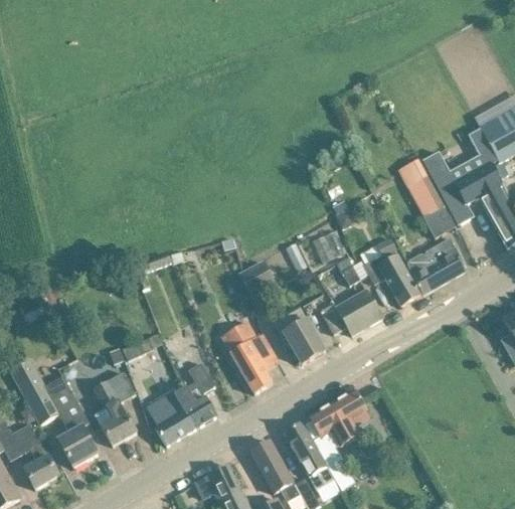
[(514,107),(480,127),(497,158),(497,159),(498,161),(514,151),(514,107)]
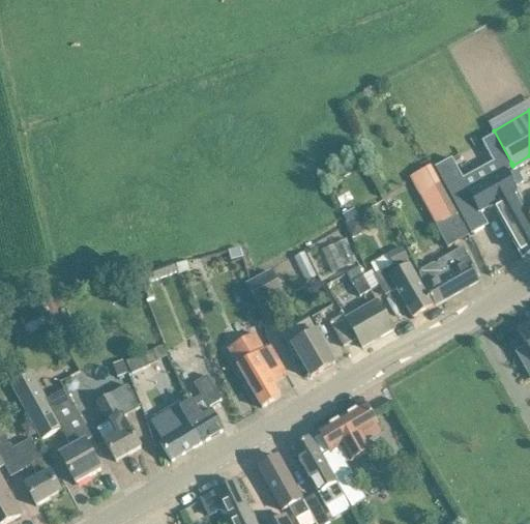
[(494,131),(481,137),(500,170),(505,167),(511,164),(511,163),(494,131)]
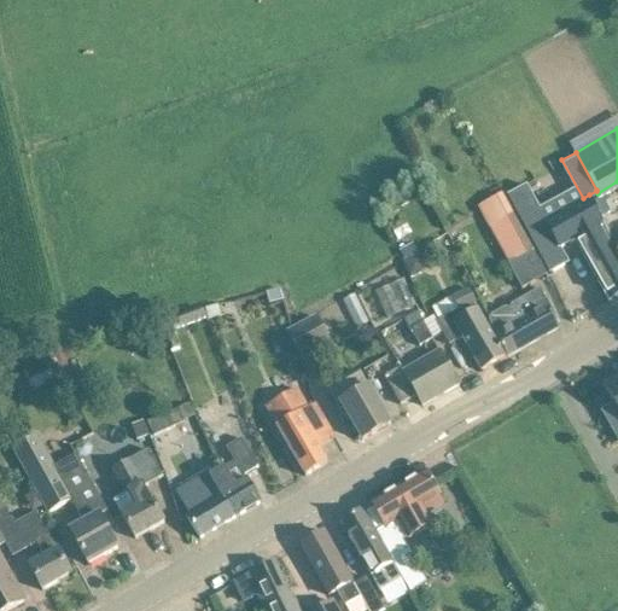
[(601,221),(589,195),(583,198),(544,219),(559,244),(575,236),(608,295),(617,289),(617,257),(599,223),(601,221)]
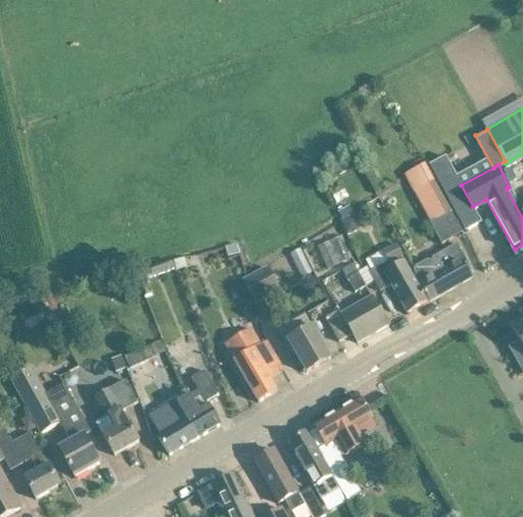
[(462,230),(432,171),(419,177),(422,183),(414,187),(441,240),(462,230)]
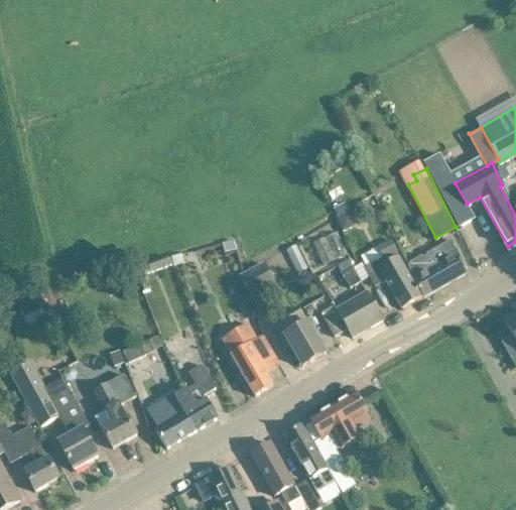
[(350,207),(335,212),(341,228),(351,224),(354,217),(350,207)]
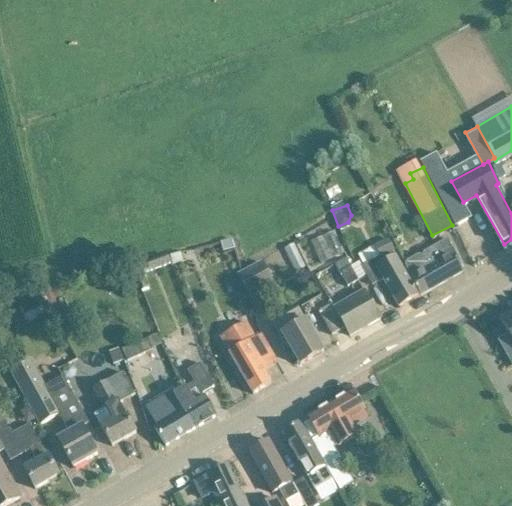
[(299,225),(306,249),(318,245),(310,222),(299,225)]
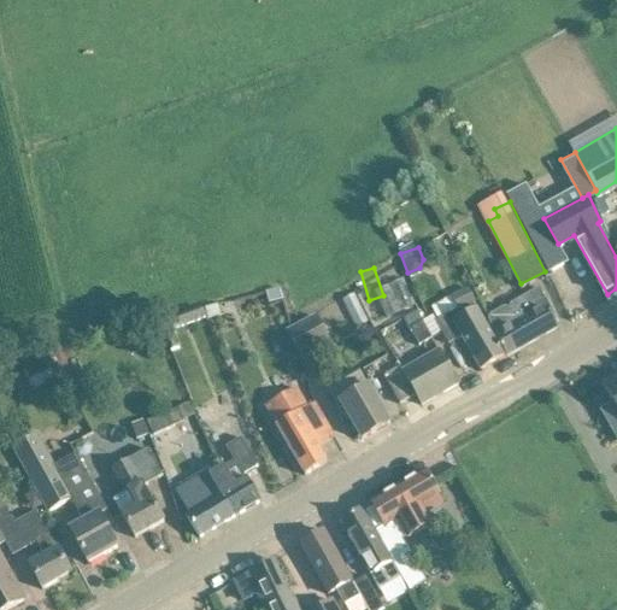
[(492,333),(476,305),(477,305),(474,299),(475,298),(468,283),(451,292),(458,304),(436,316),(448,339),(462,332),(469,345),(481,367),(504,353),(492,333)]
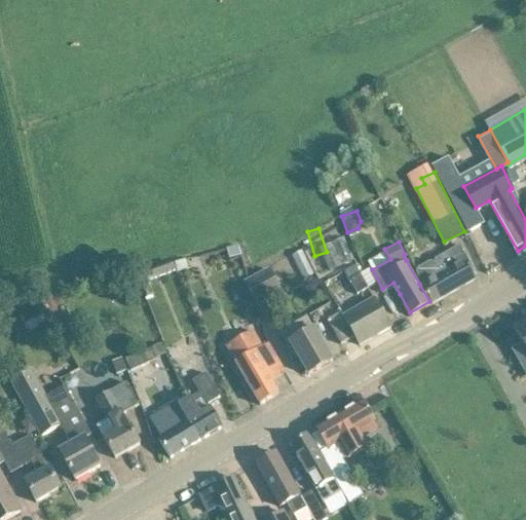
[(475,275),(466,256),(459,242),(446,249),(451,256),(437,264),(434,258),(429,257),(417,264),(416,268),(422,281),(431,300),(475,275)]
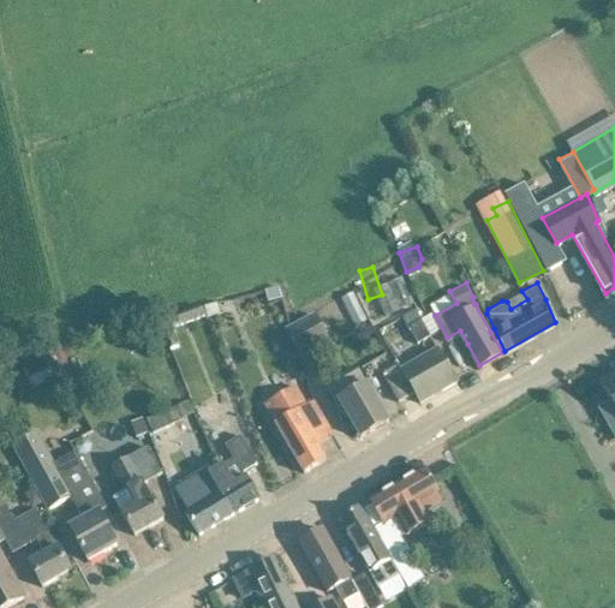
[(220,309),(216,298),(201,302),(157,317),(167,345),(178,341),(172,325),(203,313),(220,309)]
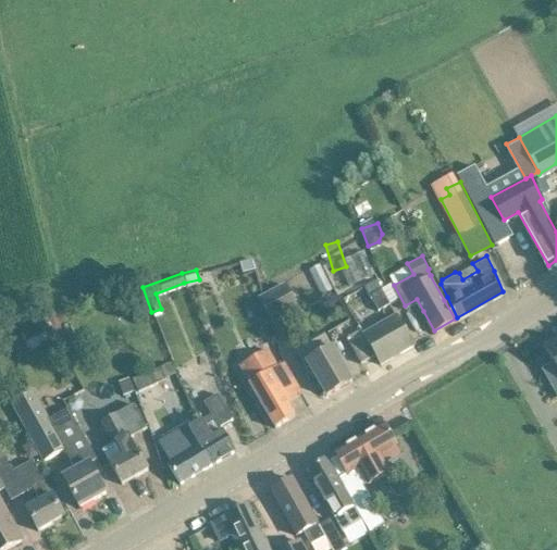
[(390,300),(375,276),(363,283),(378,307),(390,300)]
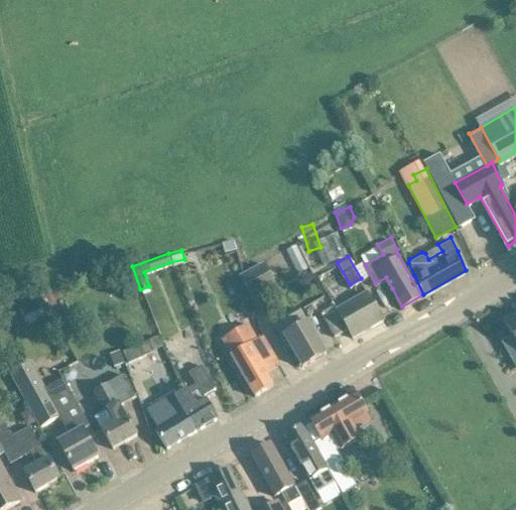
[(275,282),(264,259),(239,272),(251,294),(275,282)]
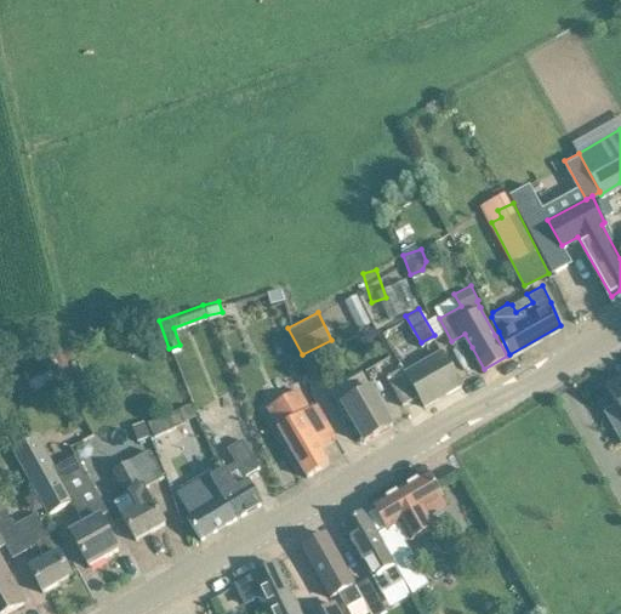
[(461,382),(449,360),(442,348),(406,370),(403,365),(387,375),(392,382),(403,403),(419,394),(425,403),(461,382)]
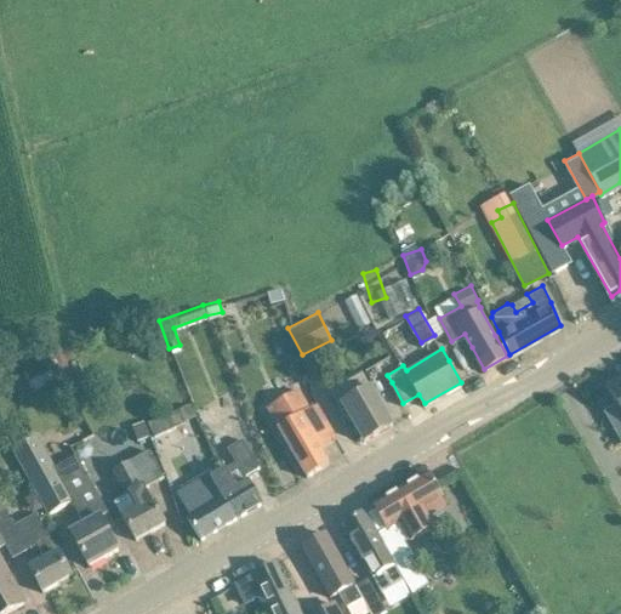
[(329,387),(330,388),(342,410),(346,408),(364,438),(392,421),(362,369),(329,387)]
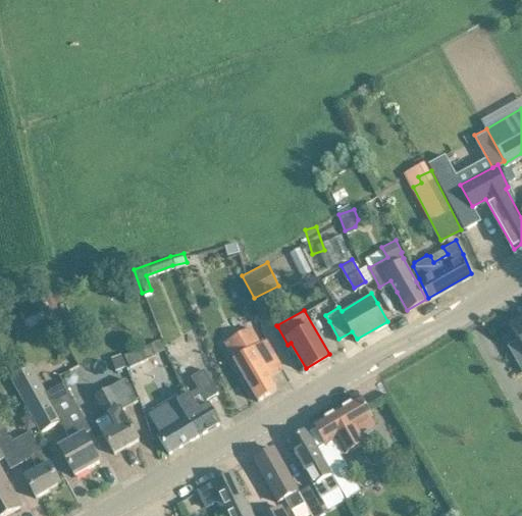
[(521,315),(511,322),(521,343),(521,315)]
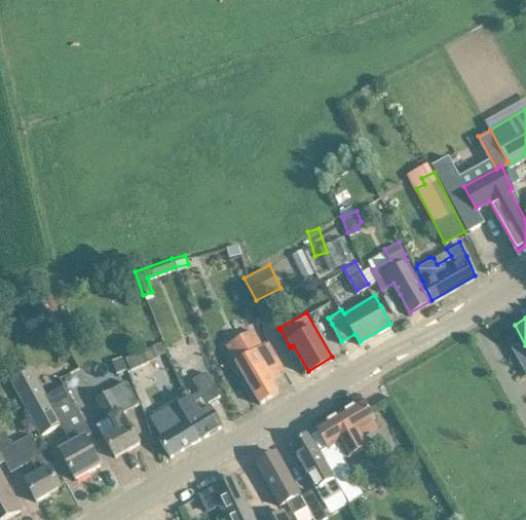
[(284,368),(273,350),(267,339),(261,343),(252,327),(226,342),(235,358),(234,359),(249,383),(260,401),(278,390),(270,376),(284,368)]
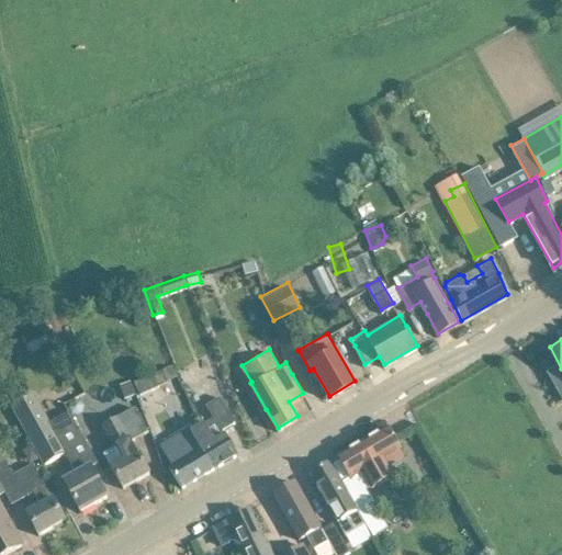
[(134,381),(138,392),(167,378),(161,367),(134,381)]
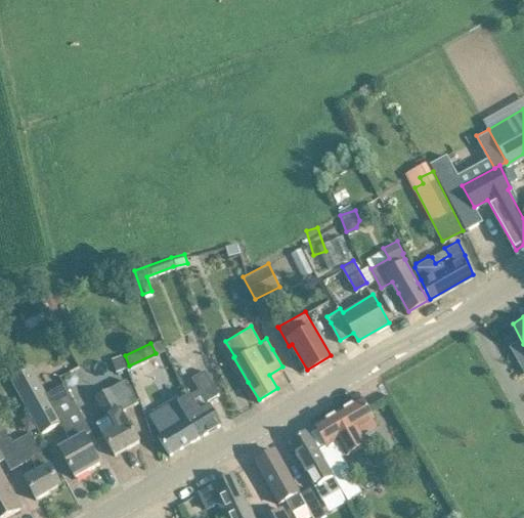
[(208,355),(215,370),(228,362),(221,348),(208,355)]
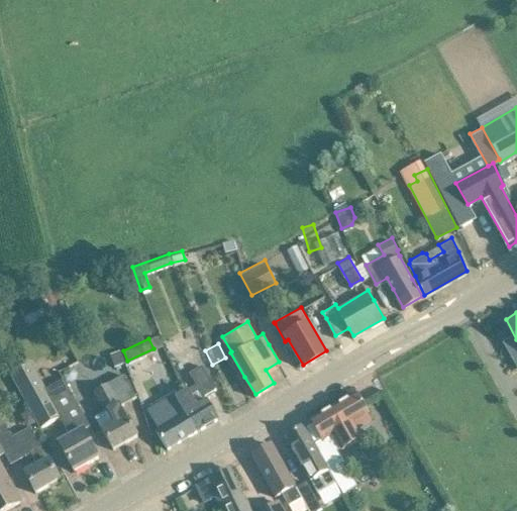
[(124,361),(120,347),(109,351),(114,365),(124,361)]
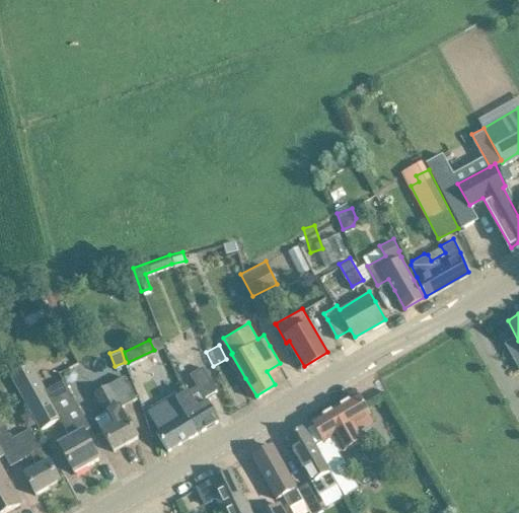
[(30,360),(10,371),(41,427),(60,416),(70,435),(60,440),(65,448),(63,449),(74,470),(98,456),(87,436),(83,429),(90,425),(64,377),(46,387),(30,360)]
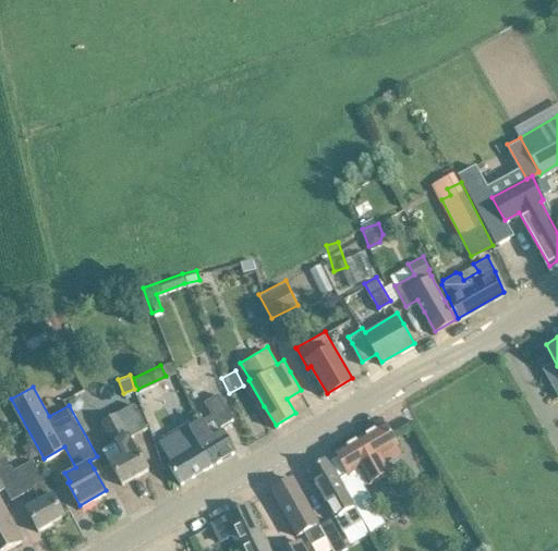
[(189,426),(211,463),(234,449),(220,425),(233,417),(217,391),(204,399),(211,412),(202,417),(189,425),(189,426)]
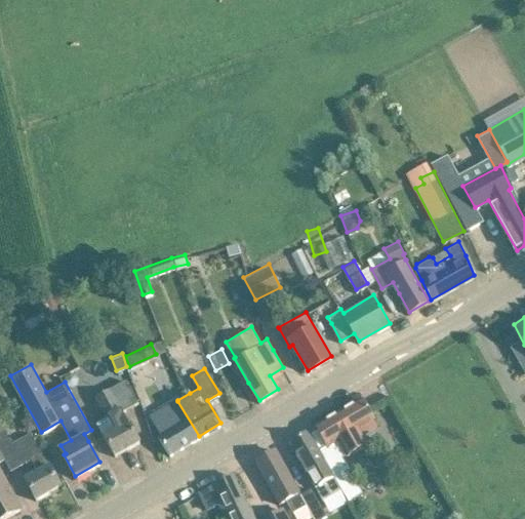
[(138,400),(128,383),(125,377),(95,395),(106,414),(96,420),(115,453),(139,440),(122,409),(138,400)]
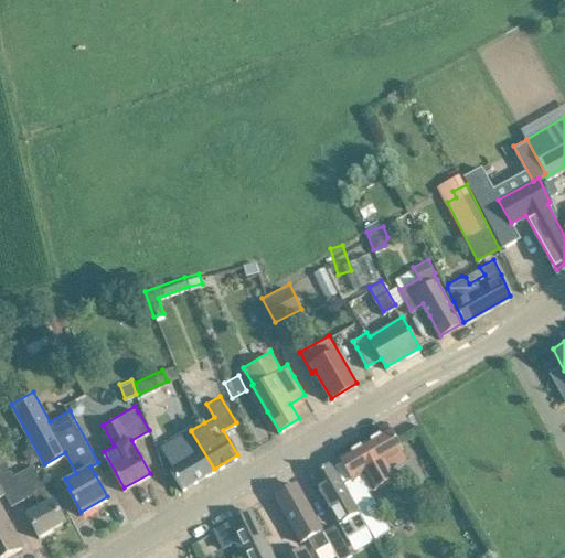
[(405,455),(401,448),(390,428),(340,457),(355,484),(369,476),(374,486),(395,475),(388,465),(405,455)]
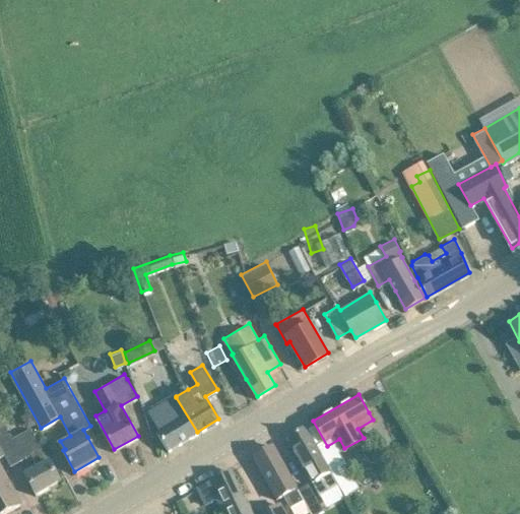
[(168,449),(197,432),(176,397),(169,401),(171,404),(151,415),(159,428),(156,430),(168,449)]
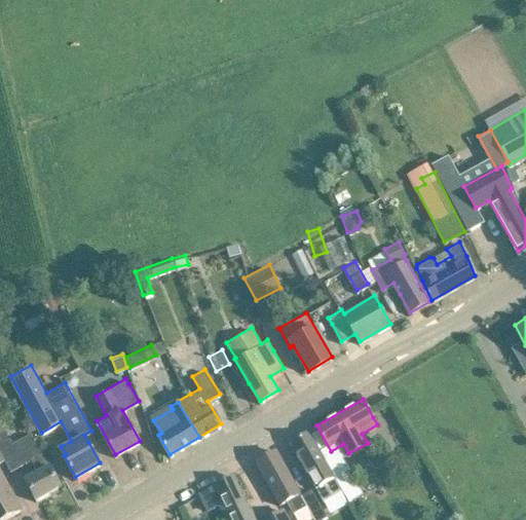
[(0,450),(3,456),(10,470),(22,462),(20,458),(29,453),(38,470),(25,478),(36,498),(61,484),(48,463),(48,465),(31,432),(11,442),(0,420),(0,450)]
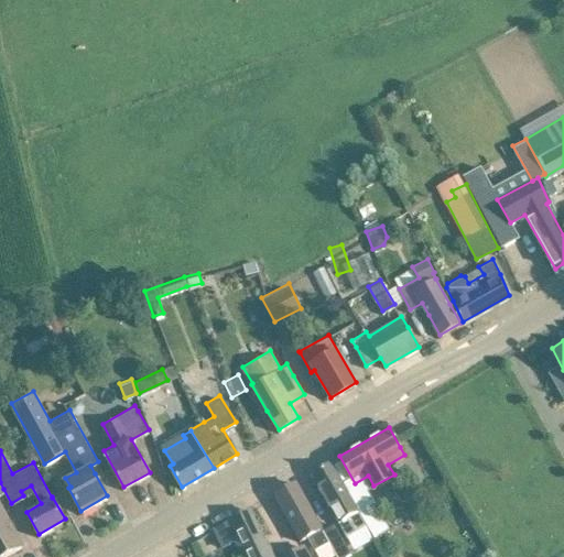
[(342,480),(331,460),(311,472),(322,491),(346,533),(365,522),(358,509),(342,480)]
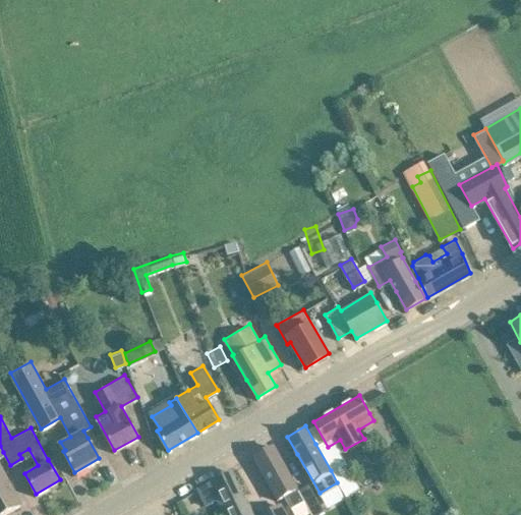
[(304,499),(298,489),(283,462),(273,444),(253,456),(278,498),(285,494),(292,507),(304,499)]
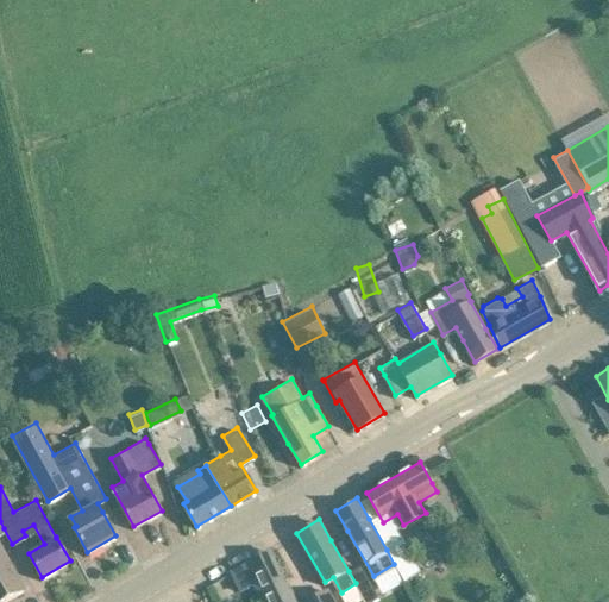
[(0,600),(23,588),(11,566),(0,546),(0,600)]
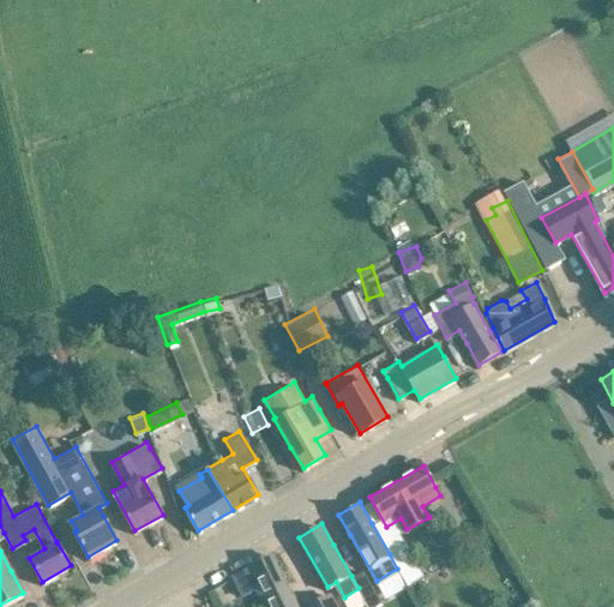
[(299,606),(271,552),(232,574),(244,593),(257,587),(268,606),(299,606)]
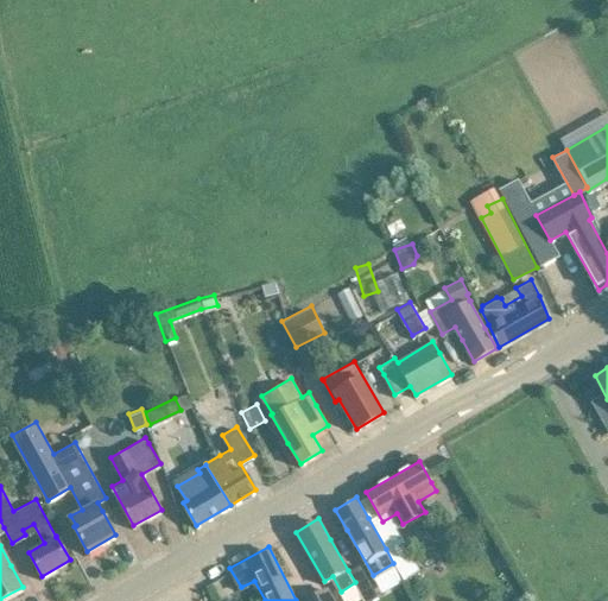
[(348,570),(355,582),(366,600),(378,594),(359,563),(348,570)]
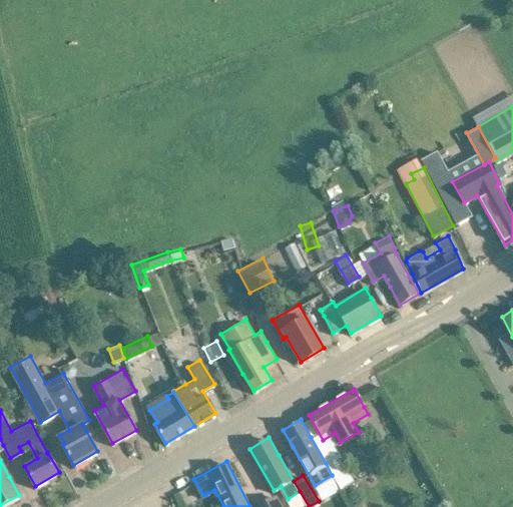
[(257,506),(282,506),(276,494),(255,505),(257,506)]
